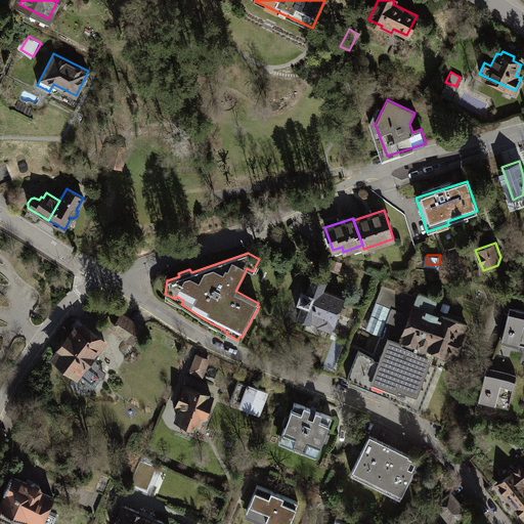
[(341,263),(331,260),(330,267),(339,270),(341,263)]
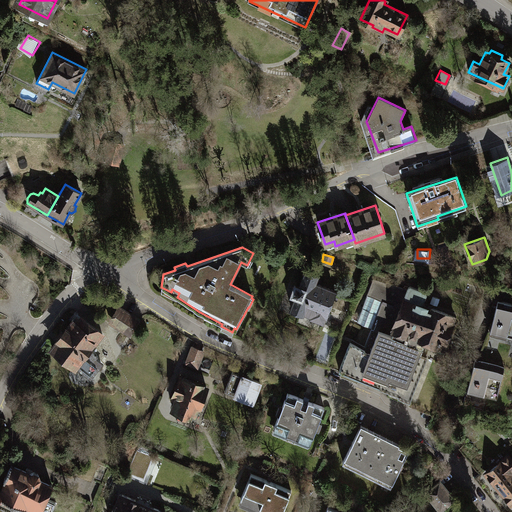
[(296,296),(291,309),(302,313),(303,311),(311,315),(311,316),(323,321),(334,291),(317,284),(320,278),(316,277),(317,274),(306,270),(300,285),(295,283),(291,294),(296,296)]
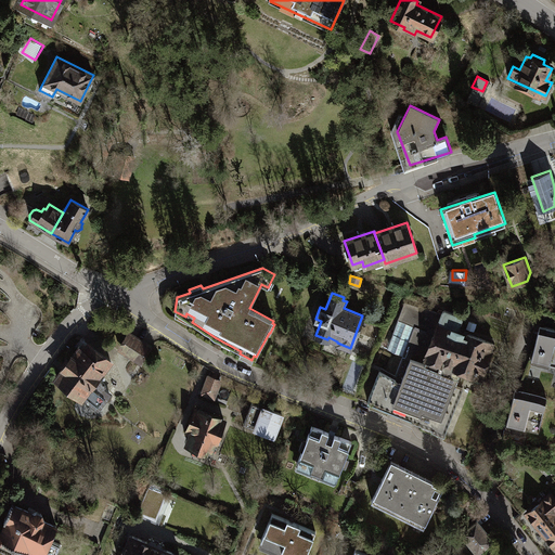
[(368,401),(446,431),(463,387),(455,384),(461,370),(474,374),(474,377),(475,379),(477,382),(480,382),(482,381),(485,378),(494,352),(490,350),(493,343),(457,330),(462,318),(443,310),(441,315),(404,301),(398,320),(414,325),(395,377),(379,371),(368,401)]
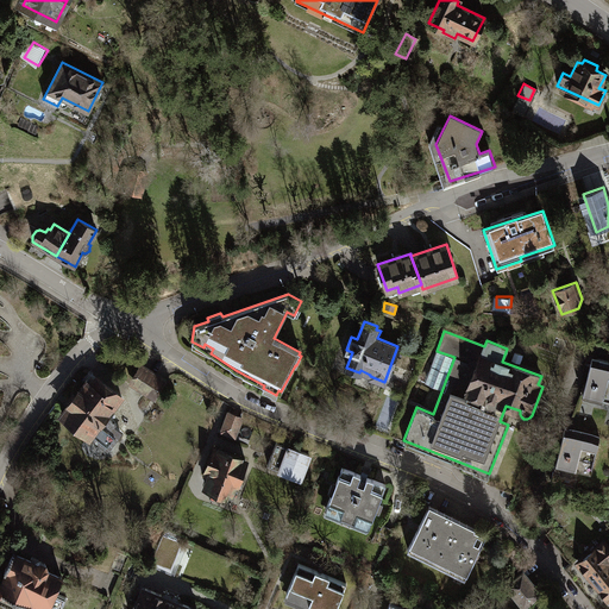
[(608,362),(591,357),(583,395),(608,401),(608,362)]
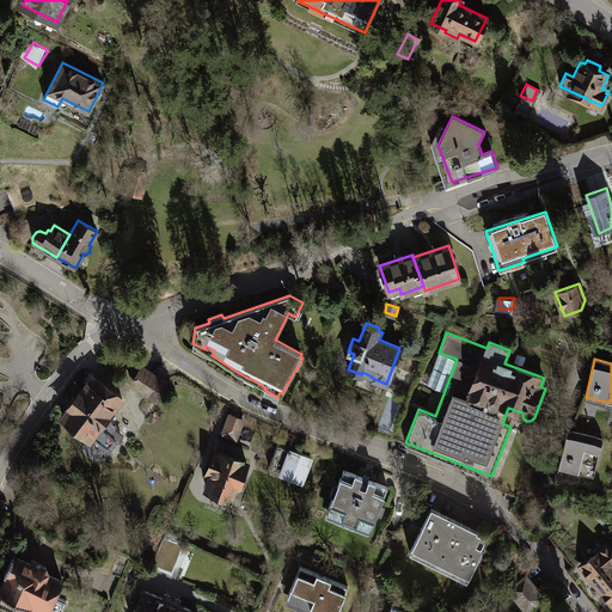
[(141,365),(128,383),(154,401),(166,381),(141,365)]
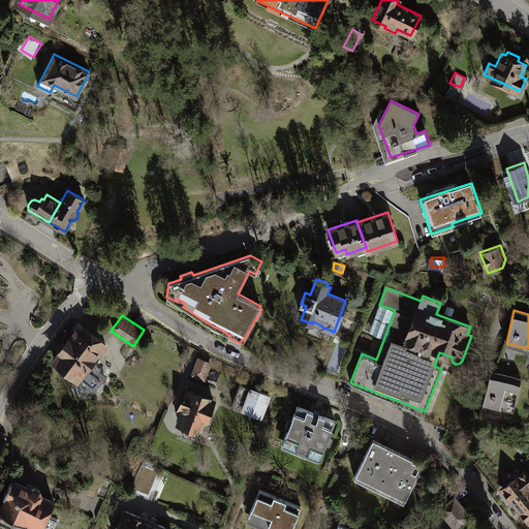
[(61,349),(54,361),(94,391),(105,376),(98,371),(100,368),(91,362),(97,352),(99,354),(105,345),(84,329),(79,336),(75,333),(66,345),(63,343),(59,348),(61,349)]
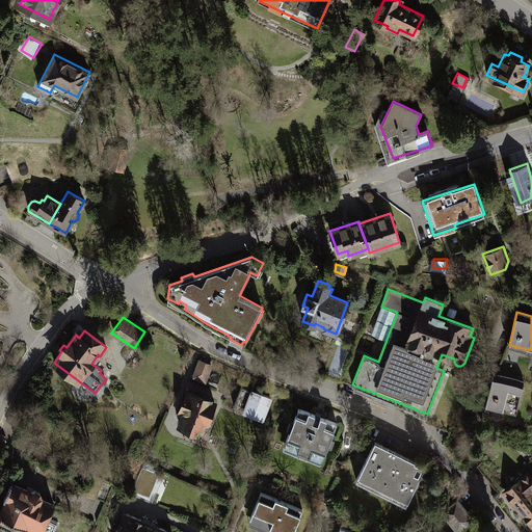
[(200,360),(193,376),(205,380),(211,364),(200,360)]
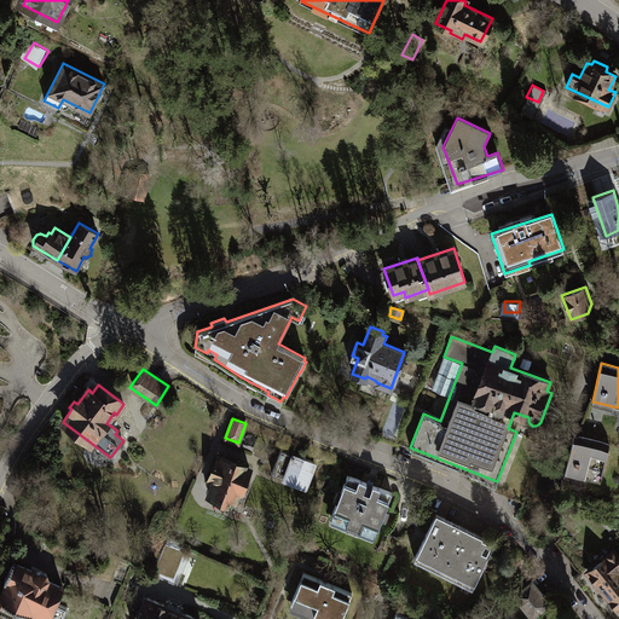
[(609,444),(574,435),(565,472),(601,480),(609,444)]
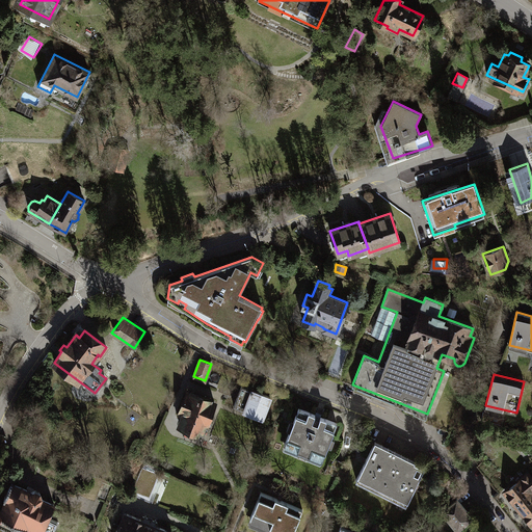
[(241,386),(234,406),(262,418),(270,397),(241,386)]
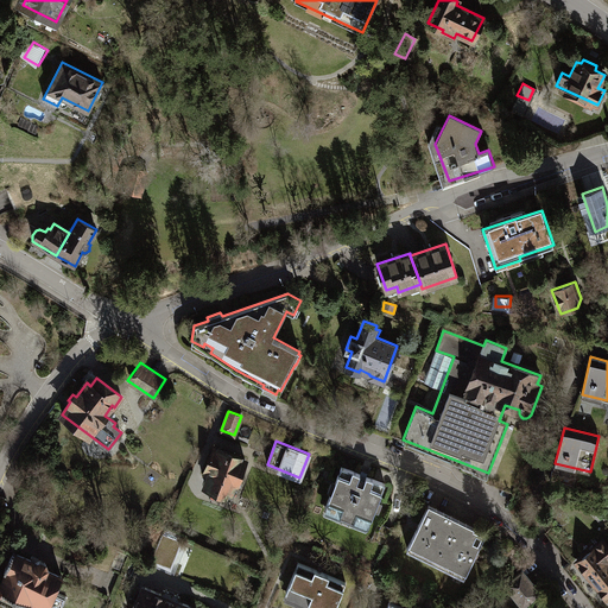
[(213,464),(204,486),(225,493),(226,492),(233,495),(238,482),(236,481),(245,458),(214,447),(208,463),(213,464)]
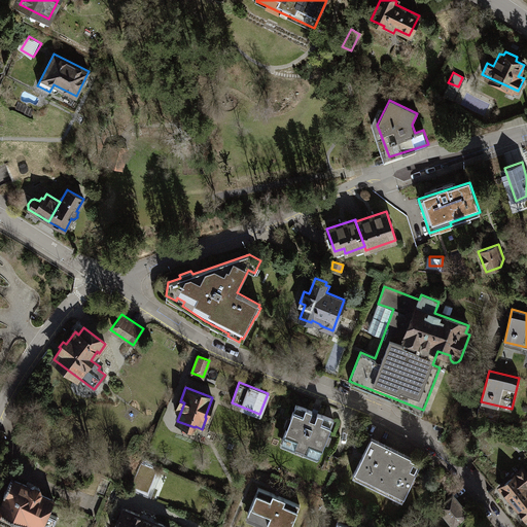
[(286,428),(281,440),(319,455),(324,441),(327,442),(330,434),(328,433),(334,419),(317,413),(317,415),(311,413),(312,411),(295,403),(290,419),(287,417),(283,427),(286,428)]
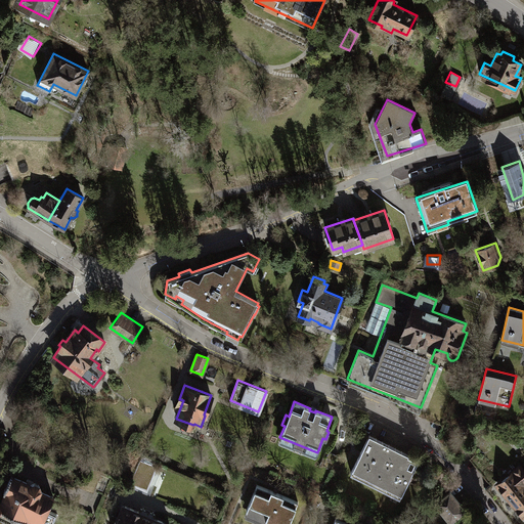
[(399,497),(418,461),(408,455),(406,457),(367,438),(350,473),(399,497)]
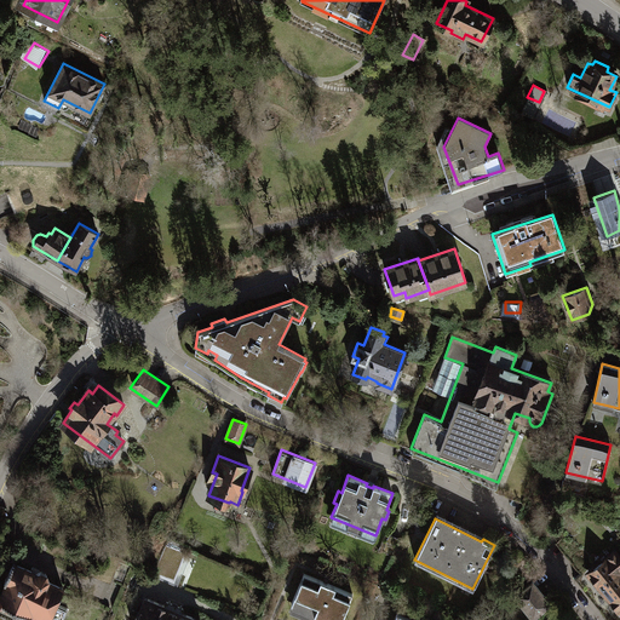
[(188,547),(167,540),(155,574),(174,581),(188,547)]
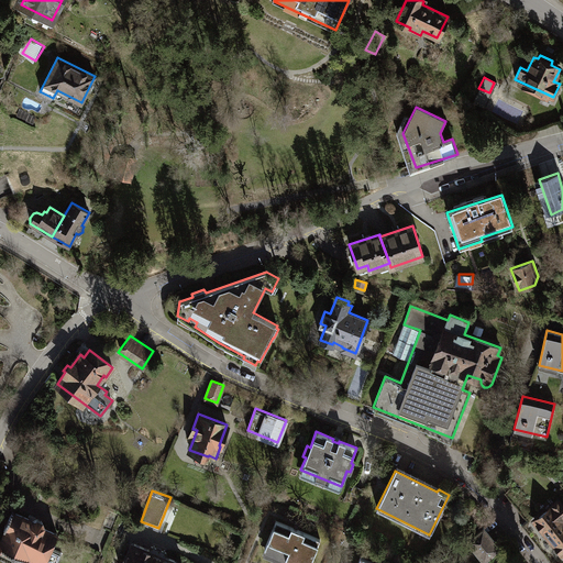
[(562,508),(558,501),(532,520),(560,554),(562,552),(562,508)]
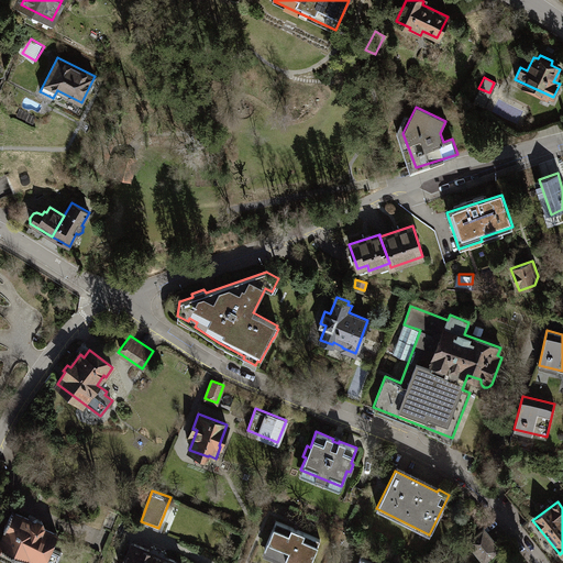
[(50,547),(56,533),(43,528),(43,526),(43,522),(41,521),(40,519),(36,519),(34,519),(33,521),(11,511),(2,529),(6,530),(0,541),(0,547),(28,559),(30,555),(46,562),(56,562),(62,552),(50,547)]
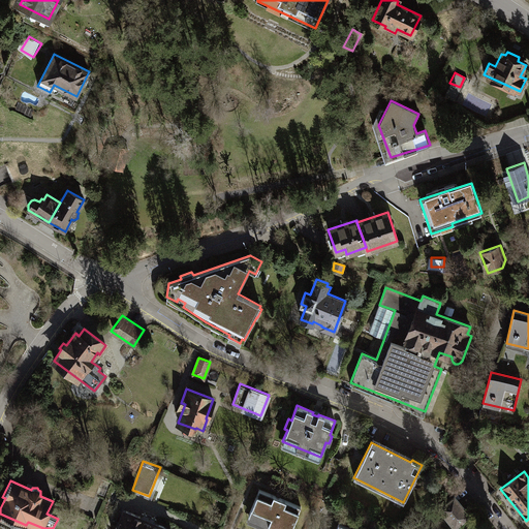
[(290,528),(301,506),(259,490),(249,516),(278,528),(277,528),(290,528)]
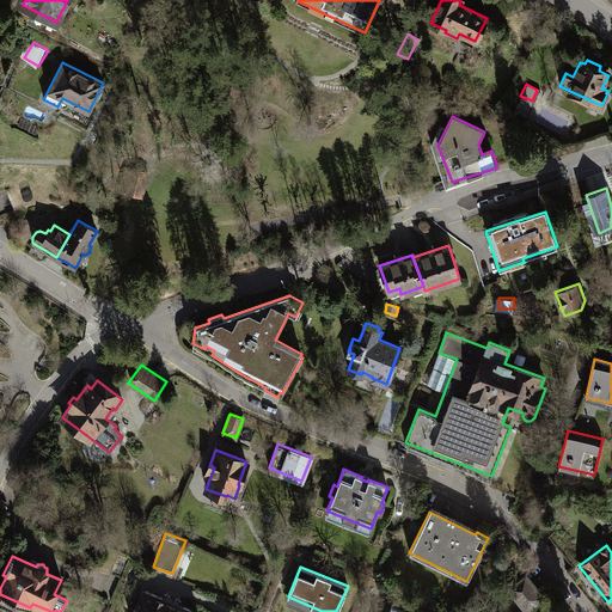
[(544,597),(525,573),(507,588),(526,611),(544,597)]
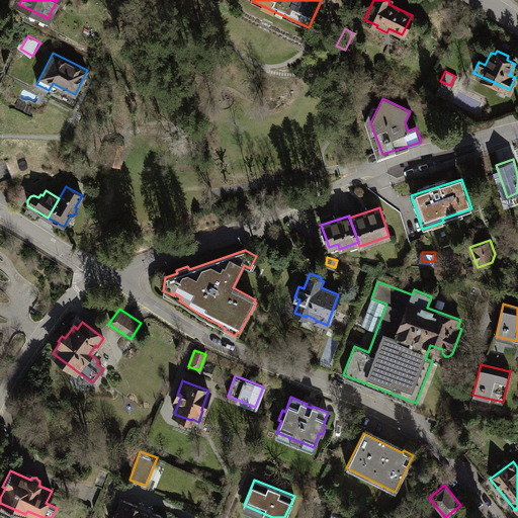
[(167,517),(152,512),(153,508),(139,503),(138,506),(120,499),(112,517),(167,517)]
